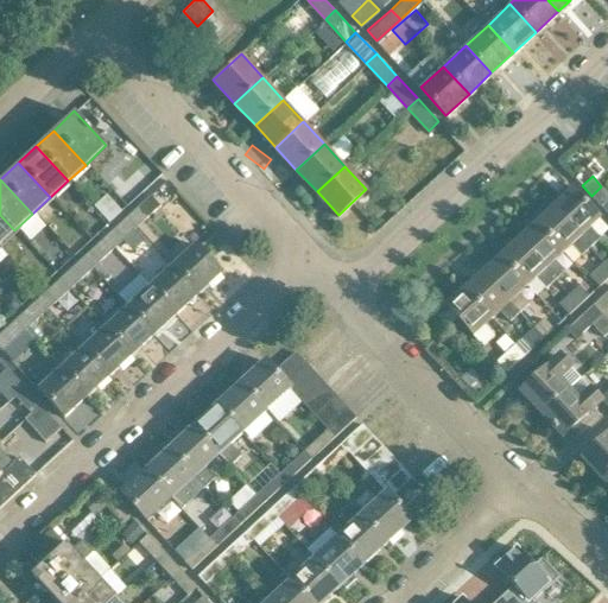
[(552,204),(590,246),(600,237),(589,227),(600,217),(568,182),(558,191),(562,195),(552,204)]
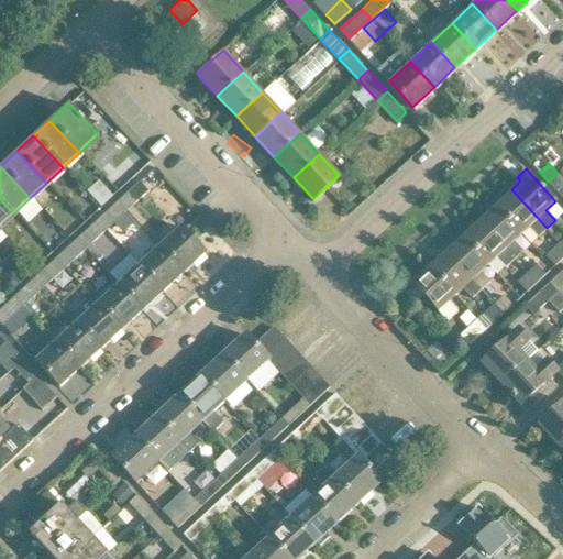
[(562,178),(556,173),(548,182),(555,190),(556,189),(562,197),(562,178)]
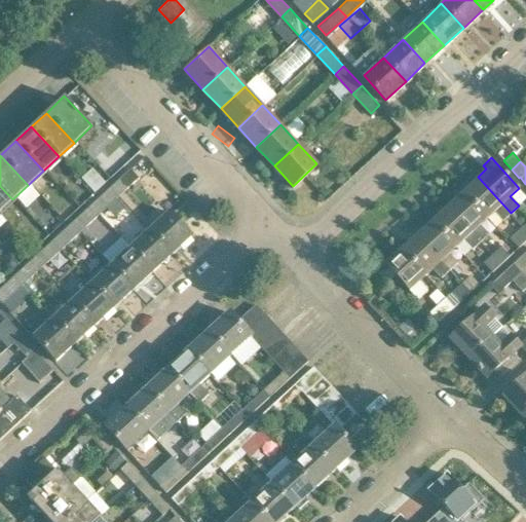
[(104,180),(92,166),(82,177),(94,190),(104,180)]
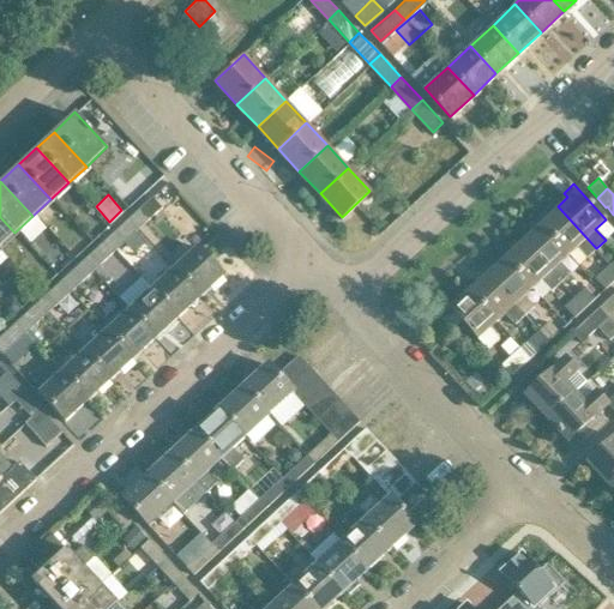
[(151,196),(128,216),(138,227),(161,205),(151,196)]
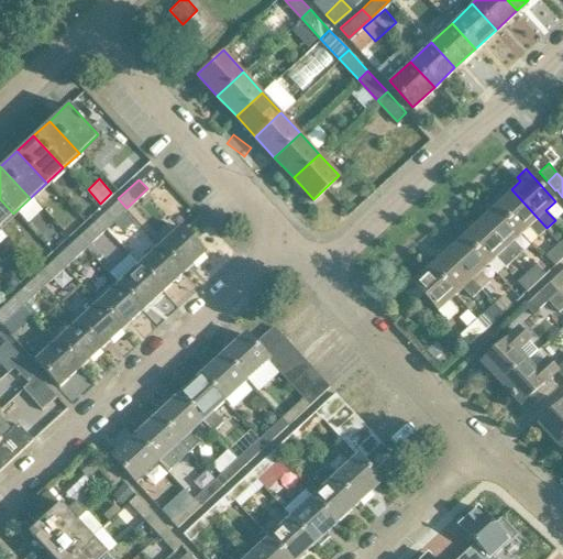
[(538,237),(547,228),(511,189),(501,198),(498,194),(490,200),(521,233),(529,227),(538,237)]
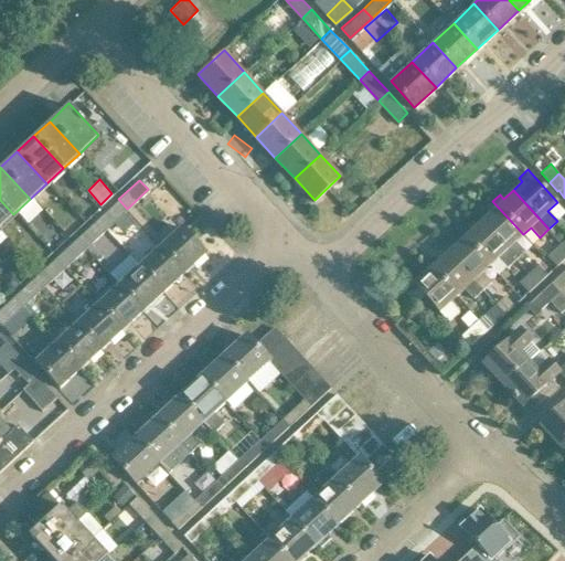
[(106,228),(127,209),(118,199),(98,219),(106,228)]
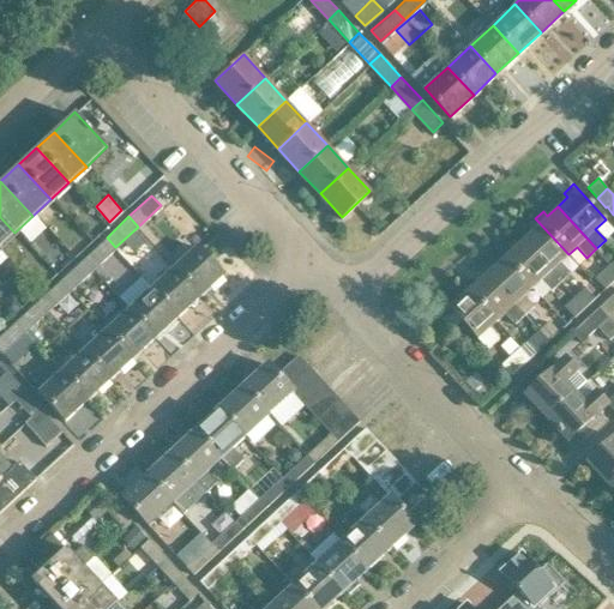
[(0,246),(14,233),(0,217),(0,246)]
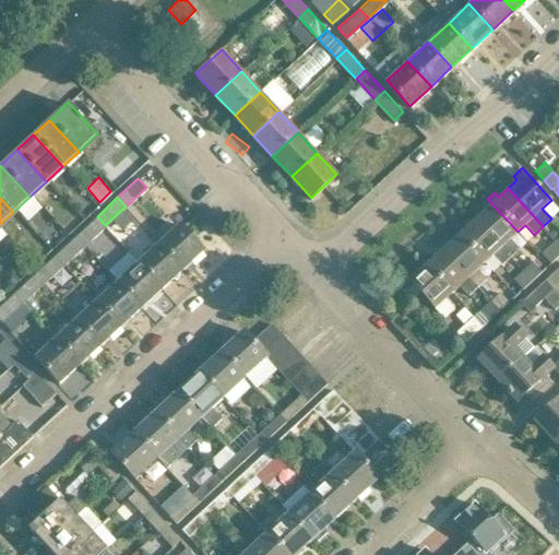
[(509,239),(518,232),(487,199),(480,205),(485,210),(474,220),(509,257),(518,249),(509,239)]
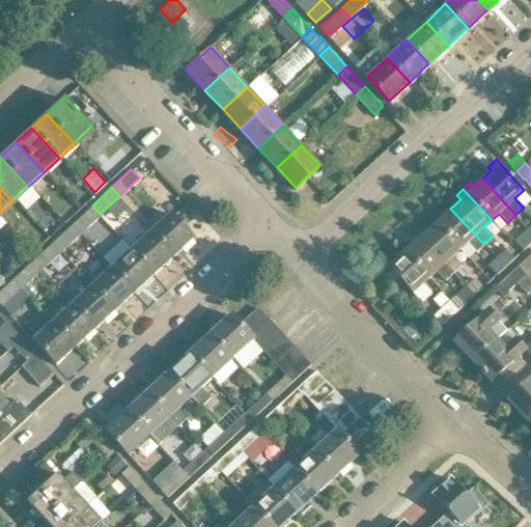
[(81,232),(100,214),(92,205),(73,223),(81,232)]
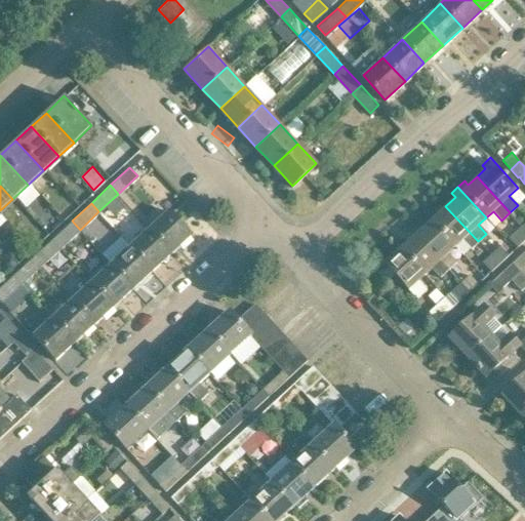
[(471,249),(478,241),(445,206),(439,212),(435,208),(427,215),(455,246),(462,240),(471,249)]
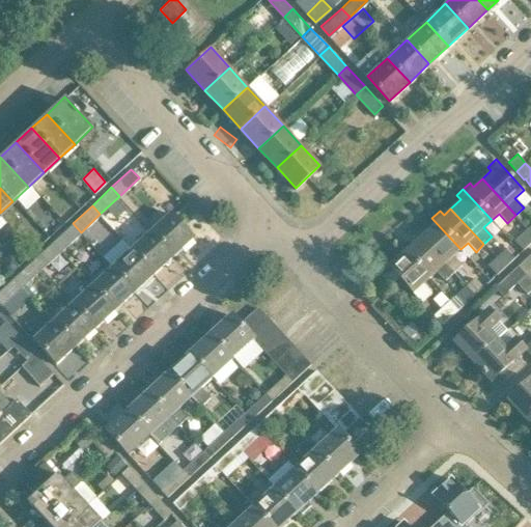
[(151,230),(173,254),(193,236),(171,212),(151,230)]
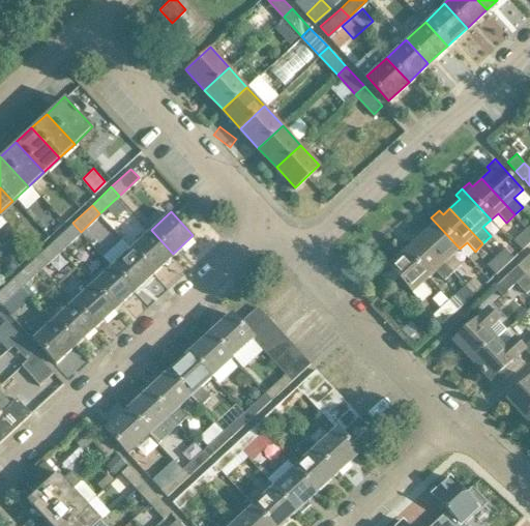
[(452,256),(460,249),(431,217),(424,224),(429,228),(419,236),(452,272),(461,265),(452,256)]
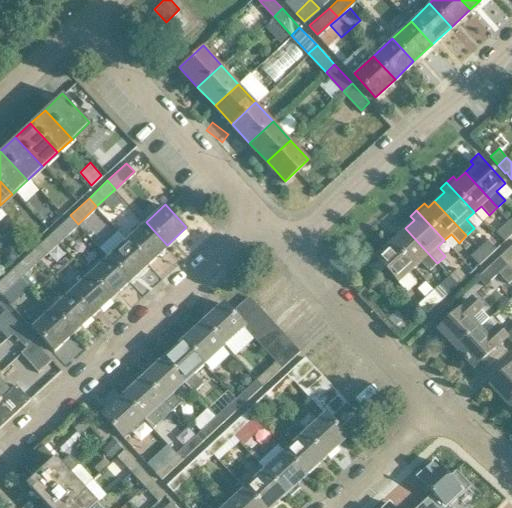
[(59,241),(78,224),(70,215),(51,232),(59,241)]
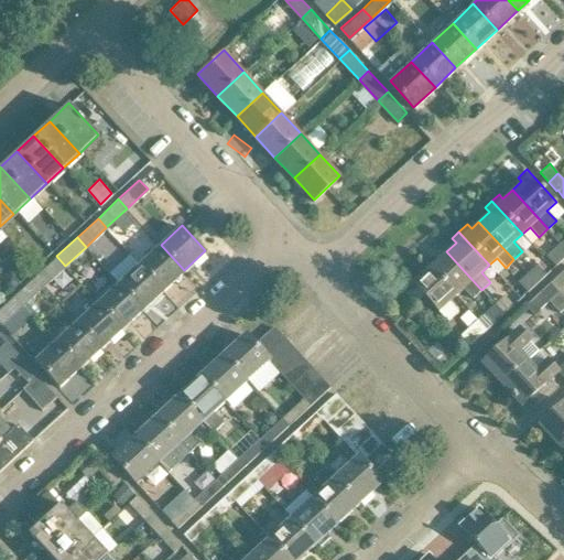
[(560,260),(563,256),(563,246),(561,243),(551,251),(560,260)]
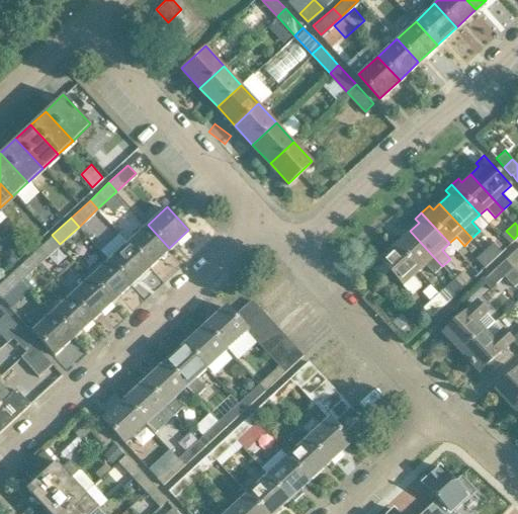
[(150,265),(169,248),(148,225),(128,242),(150,265)]
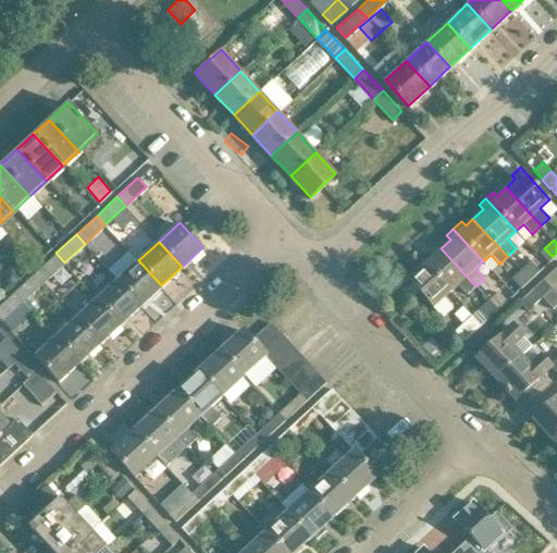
[(467,295),(475,286),(441,248),(433,255),(429,252),(421,258),(452,292),(458,285),(467,295)]
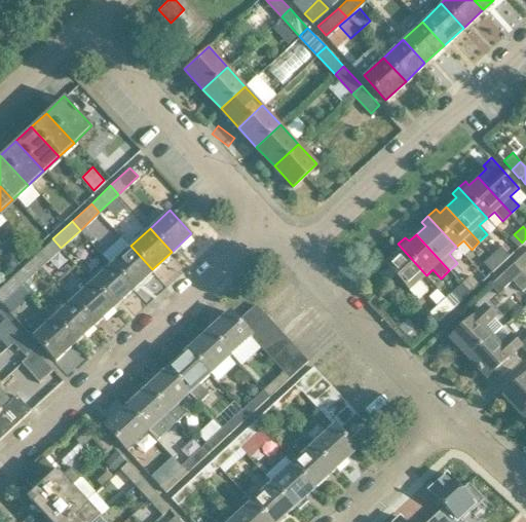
[(41,265),(61,248),(52,238),(33,257),(41,265)]
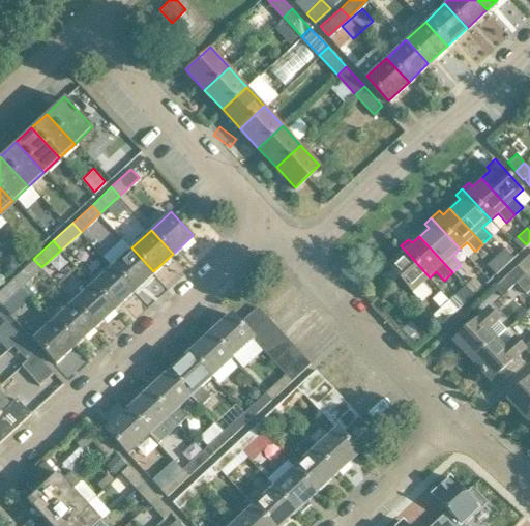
[(422,284),(430,278),(401,245),(393,253),(398,256),(388,264),(421,299),(430,291),(422,284)]
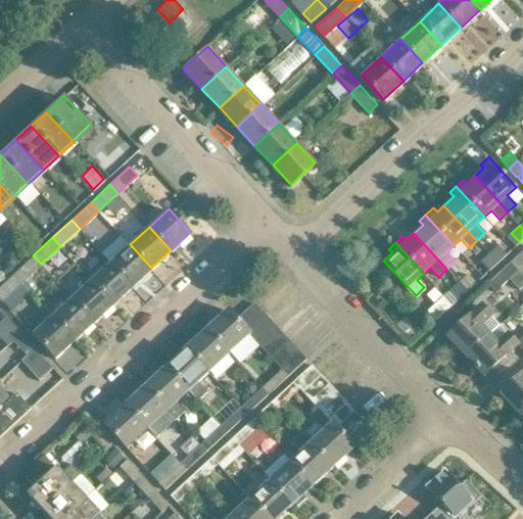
[(132,286),(151,268),(130,244),(110,263),(132,286)]
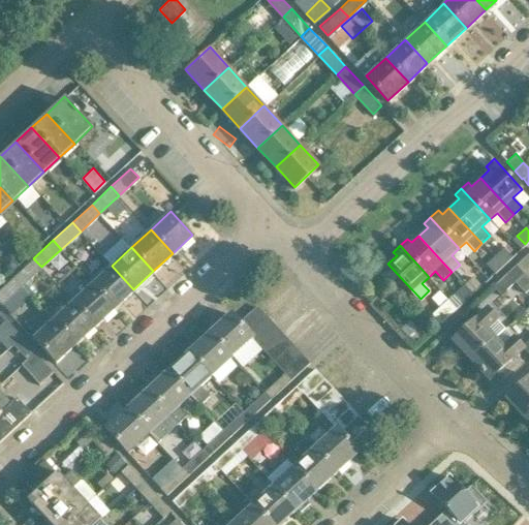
[(495,256),(502,265),(510,257),(503,249),(495,256)]
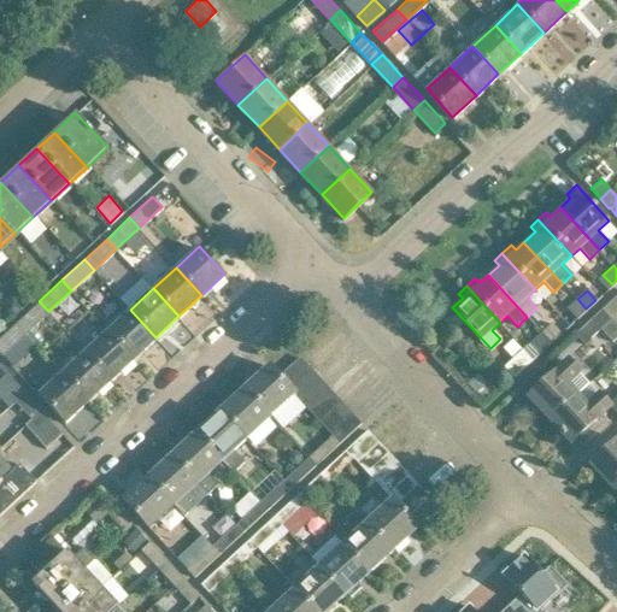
[(611,319),(616,313),(616,293),(601,309),(611,319)]
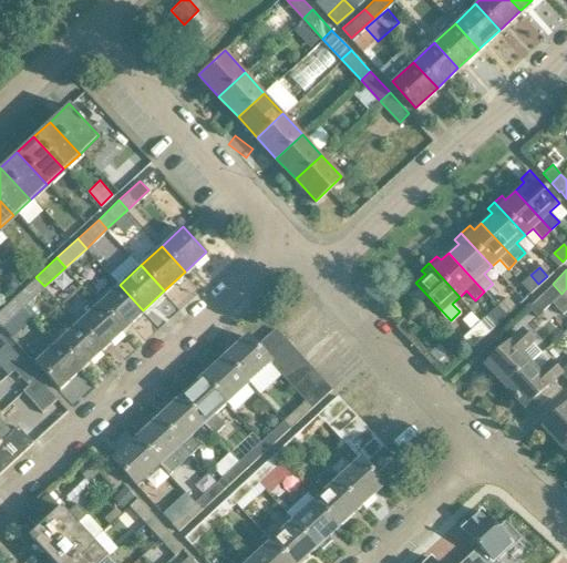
[(529,293),(538,284),(531,275),(521,284),(529,293)]
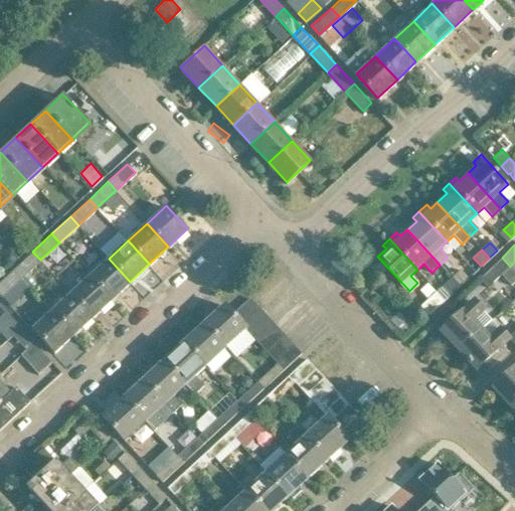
[(22,278),(40,260),(32,251),(14,269),(22,278)]
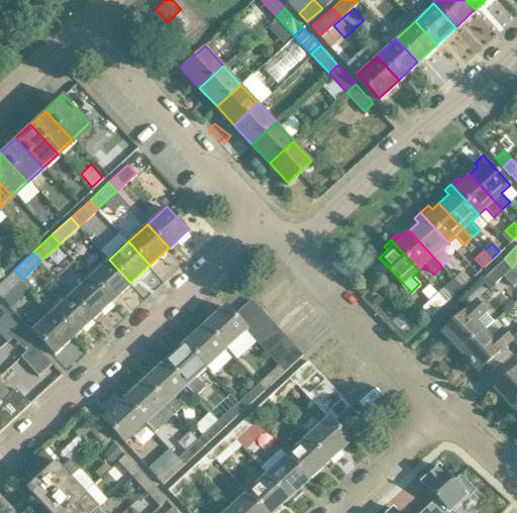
[(504,259),(483,279),(491,287),(504,275),(513,285),(516,281),(516,273),(512,268),(504,259)]
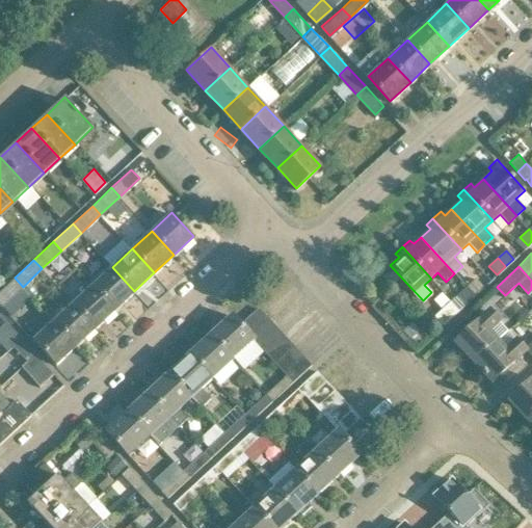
[(114,309),(134,291),(112,267),(92,285),(114,309)]
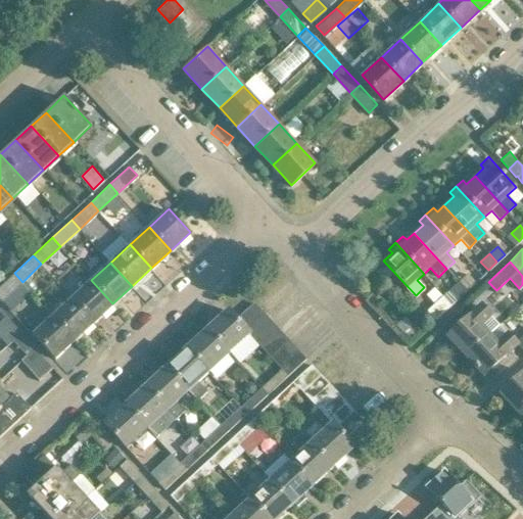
[(0,298),(2,300),(22,282),(14,273),(0,285),(0,298)]
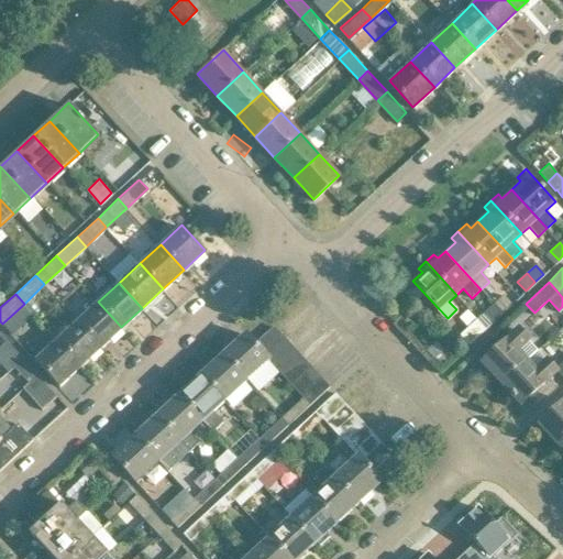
[(494,304),(501,313),(511,304),(503,295),(494,304)]
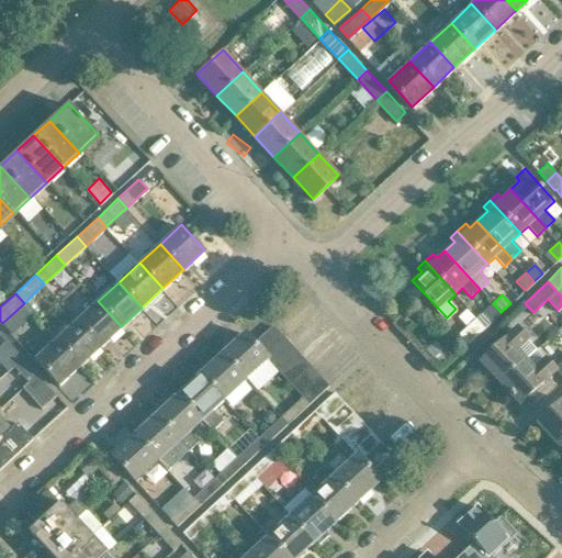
[(101,345),(121,326),(98,301),(77,320),(101,345)]
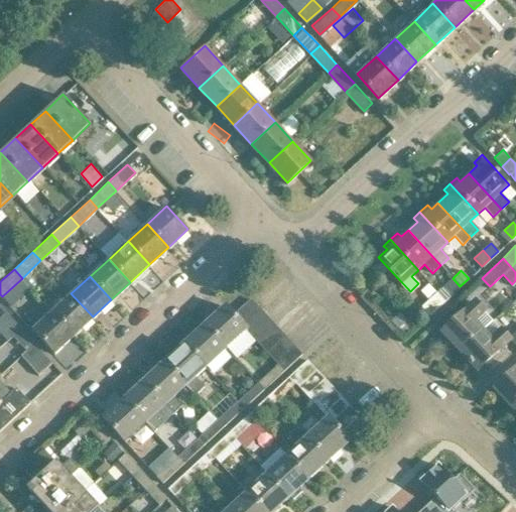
[(452,294),(460,286),(453,278),(444,285),(452,294)]
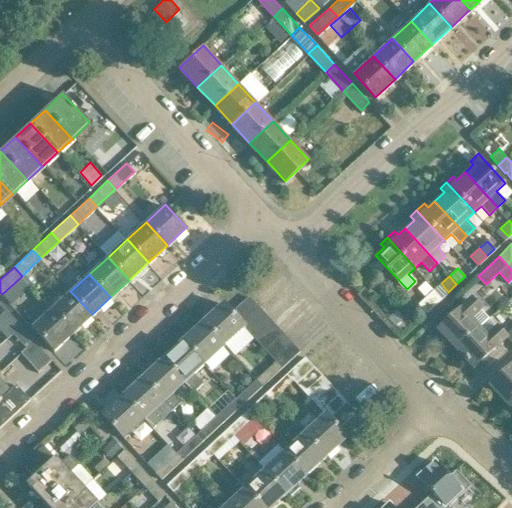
[(434,288),(433,289),(419,302),(427,311),(442,297),(434,288)]
